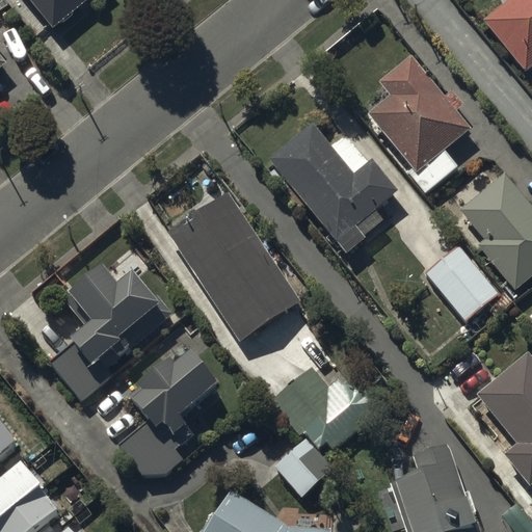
[(28,0),(53,29),(88,0),(28,0)]
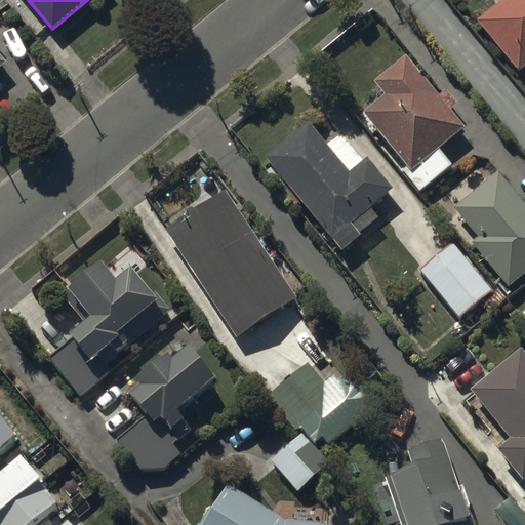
[(524,62),(524,0),(501,0),(476,22),(516,70),(524,62)]
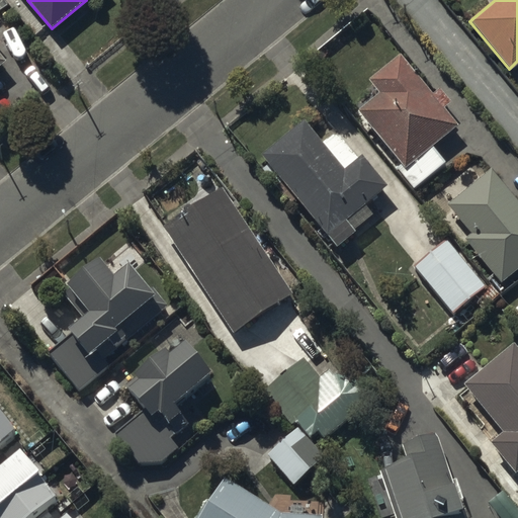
[(431,95),(398,54),(366,79),(378,94),(357,111),(401,164),(397,168),(414,189),(444,165),(431,149),(457,127),(442,108),(450,102),(439,89),(431,95)]
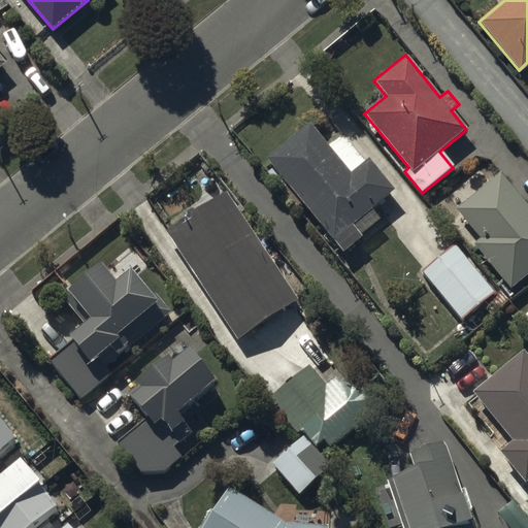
[(309,122),(266,156),(341,253),(361,237),(359,235),(378,221),(369,208),(393,190),(368,158),(350,172),(309,122)]
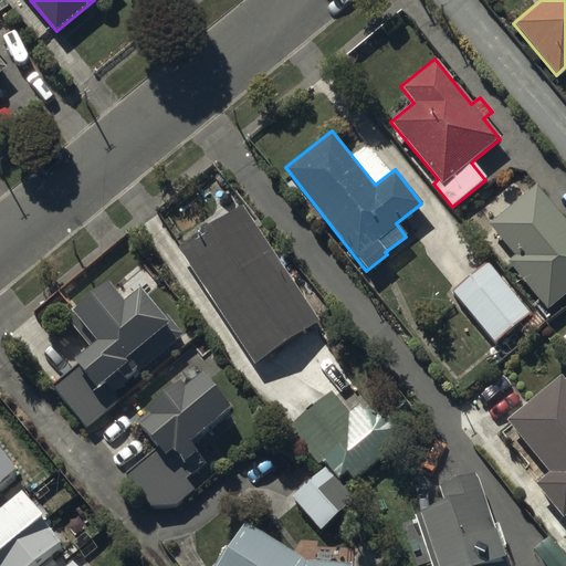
[(565,223),(535,187),(489,224),(514,255),(507,262),(546,308),(565,292),(565,223)]
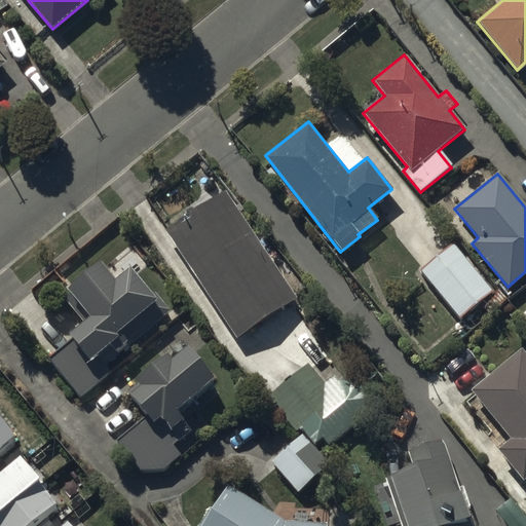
[(295,299),(224,191),(165,230),(235,337),(295,299)]
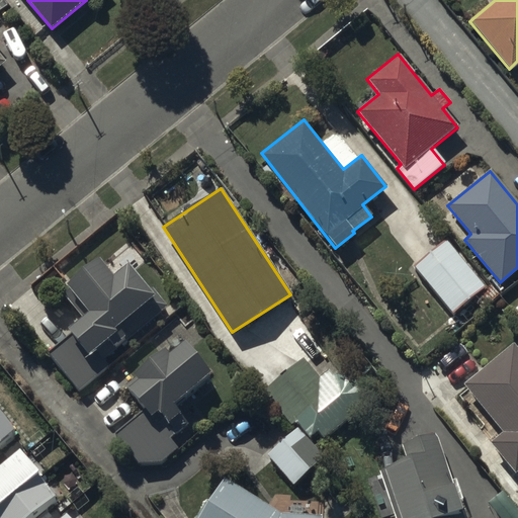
[(485,286),(444,240),(413,267),(453,314),(471,297),(483,311),(500,295),(490,283),(485,286)]
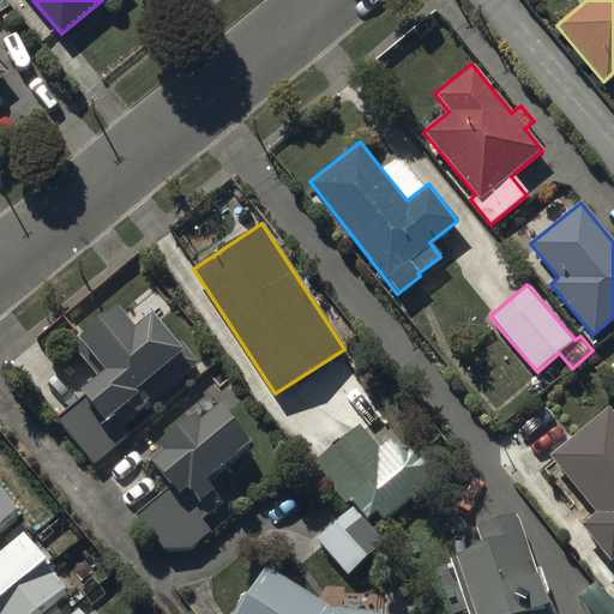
[(137,329),(119,308),(80,339),(107,371),(83,391),(88,396),(56,421),(92,465),(130,435),(122,428),(200,365),(180,339),(176,343),(154,315),(137,329)]
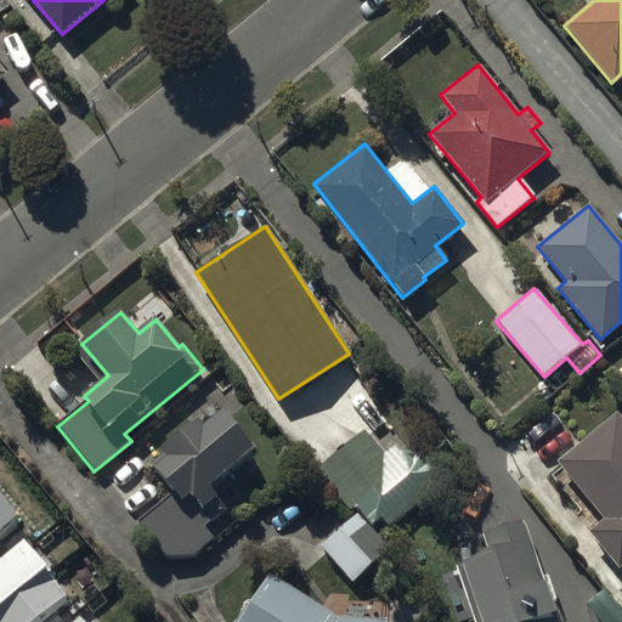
[(259,447),(225,405),(218,411),(207,396),(193,407),(205,422),(203,424),(199,418),(159,450),(164,456),(151,465),(174,495),(139,521),(165,557),(191,557),(216,537),(209,527),(219,520),(215,516),(226,508),(218,497),(221,495),(213,485),(259,447)]
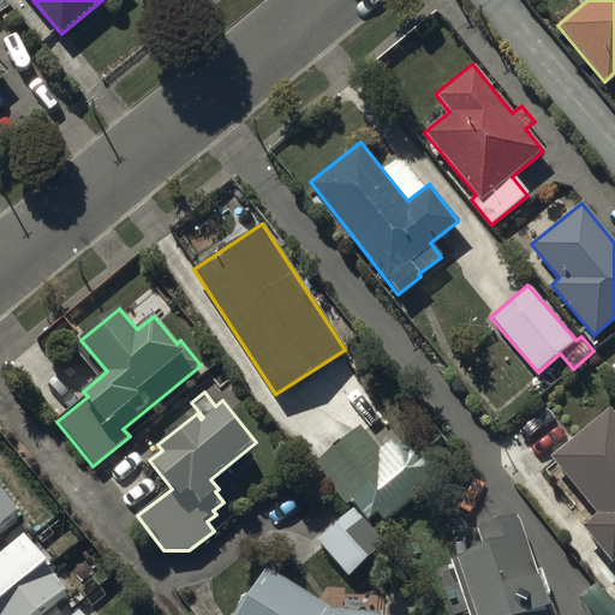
[(614,413),(609,407),(549,458),(596,513),(580,526),(610,562),(614,557),(614,413)]
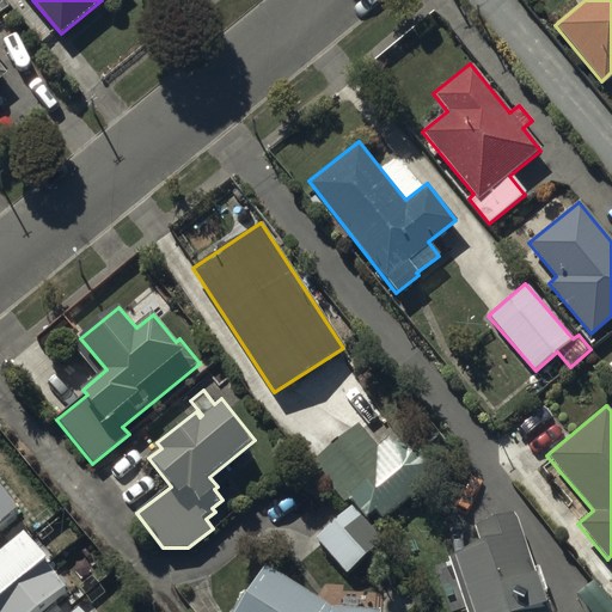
[(360,423),(311,463),(343,502),(349,497),(365,516),(374,508),(383,519),(438,475),(407,435),(393,445),(389,438),(378,446),(360,423)]
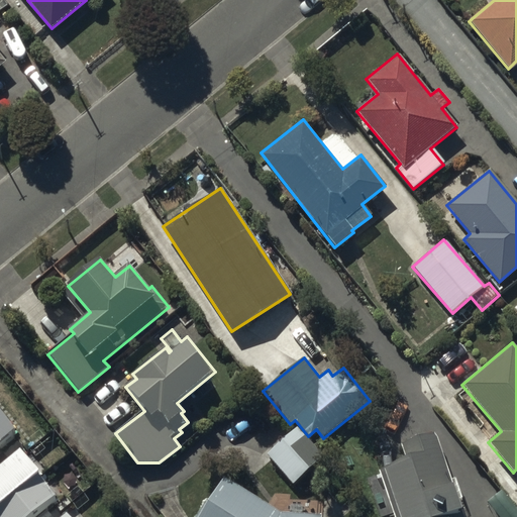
[(0,419),(0,454),(17,441),(0,419)]
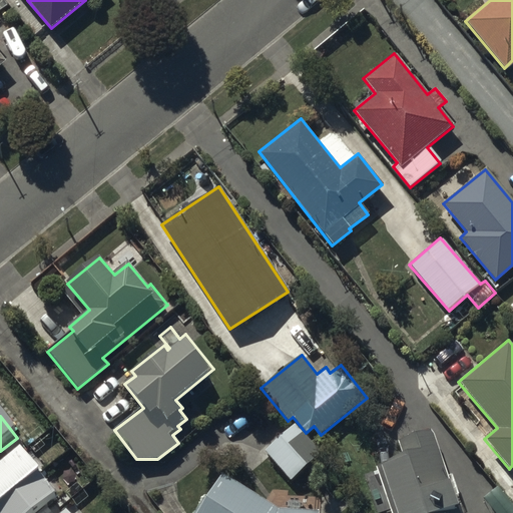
[(295,423),(263,451),(300,492),(331,464),(295,423)]
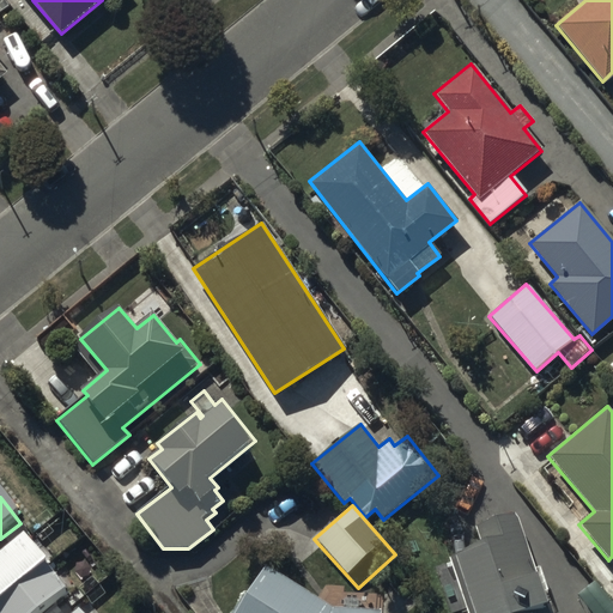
[(533,566),(515,513),(475,526),(481,544),(447,556),(465,612),(546,612),(542,600),(551,598),(539,564),(533,566)]
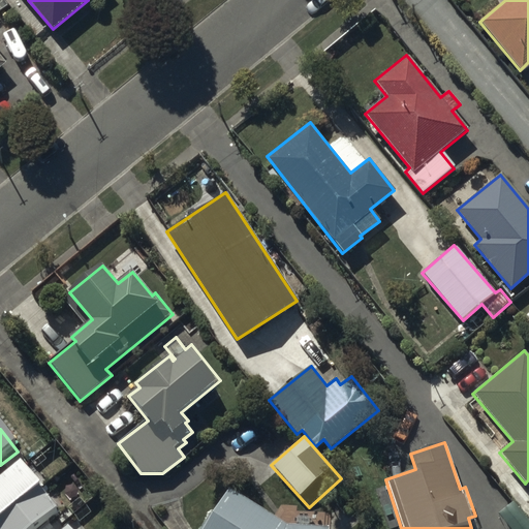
[(23,471),(0,489),(0,528),(48,528),(61,520),(23,471)]
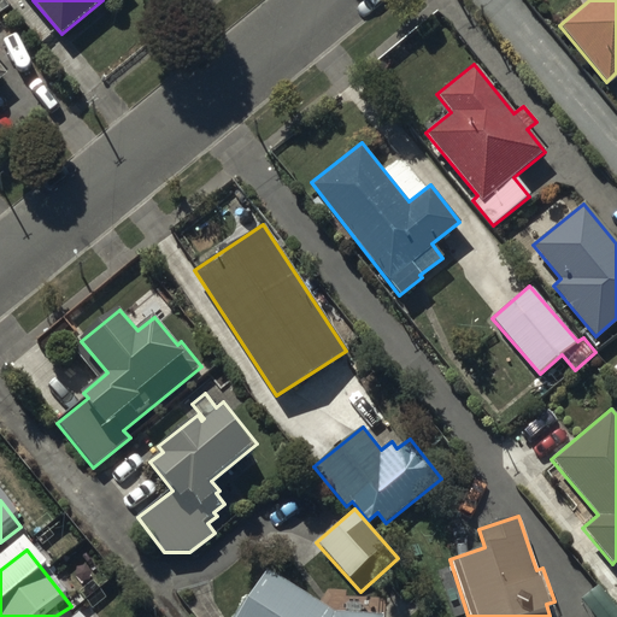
[(341,613),(333,612),(265,570),(235,616),(378,616),(380,616),(376,616),(376,606),(342,605),(341,613)]
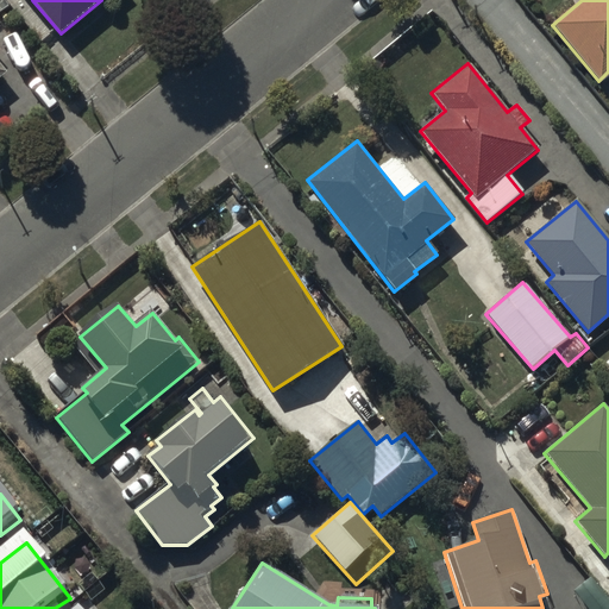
[(608,608),(608,601),(590,577),(573,591),(586,608),(608,608)]
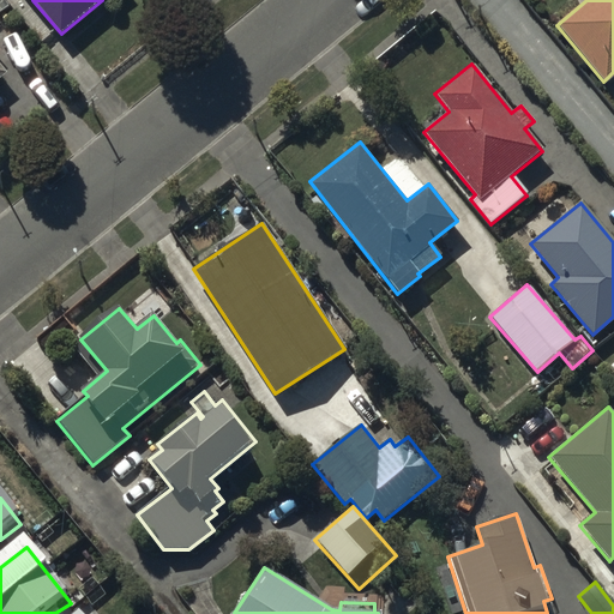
All buildings are outlined.
